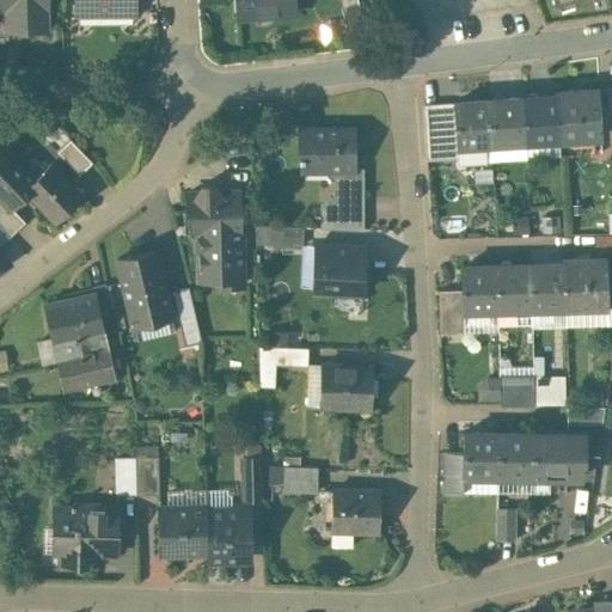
[(47,0),(0,0),(0,6),(6,6),(6,31),(46,30),(44,6),(48,6),(47,0)]
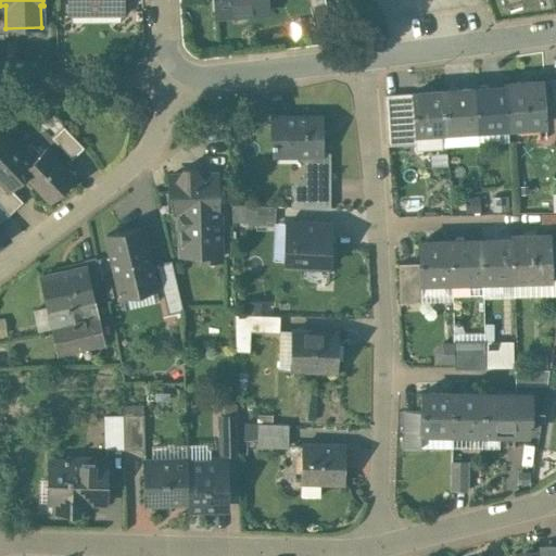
[(68,0),(70,12),(72,12),(72,4),(86,4),(87,12),(122,12),(121,0),(68,0)]
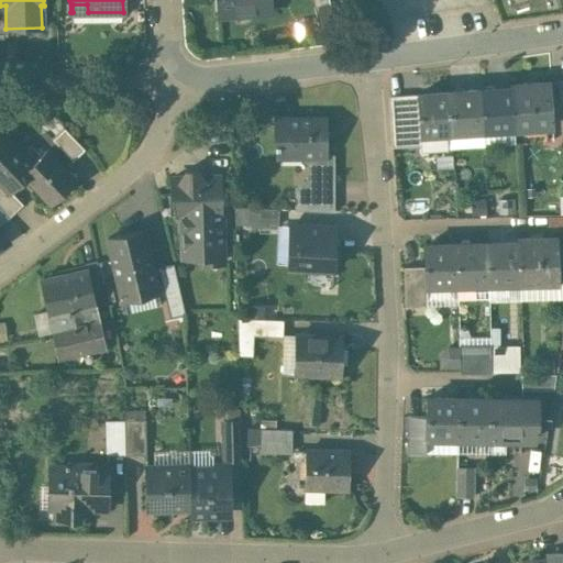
[(271,0),(216,0),(217,15),(272,11),(271,0)]
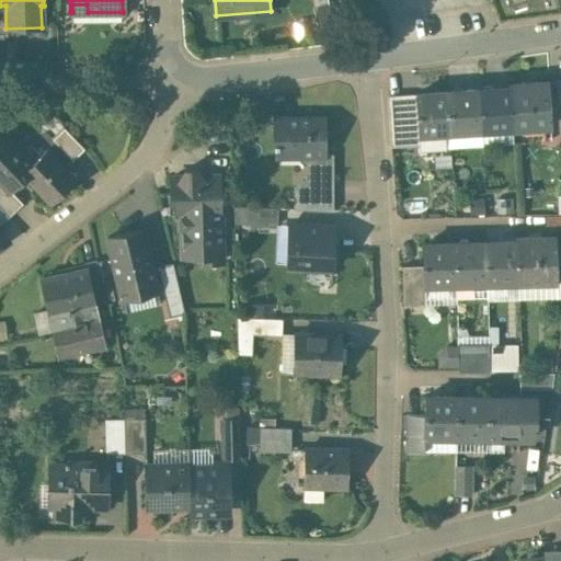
[(548,81),(510,83),(512,127),(550,125),(548,81)]
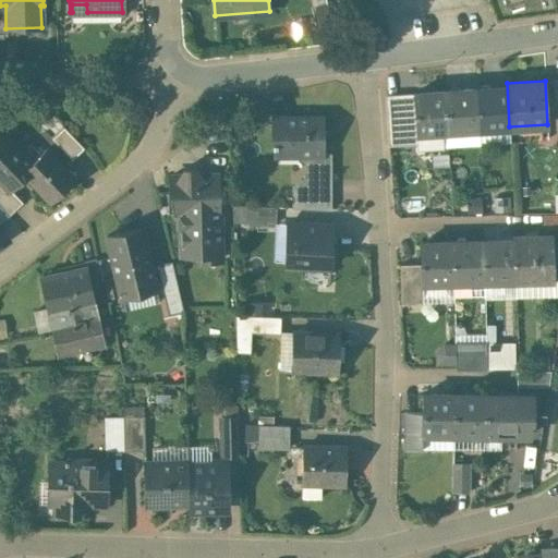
[(506,87),(476,88),(478,129),(480,129),(480,123),(489,122),(490,128),(509,126),(507,83),(506,83),(506,87)]
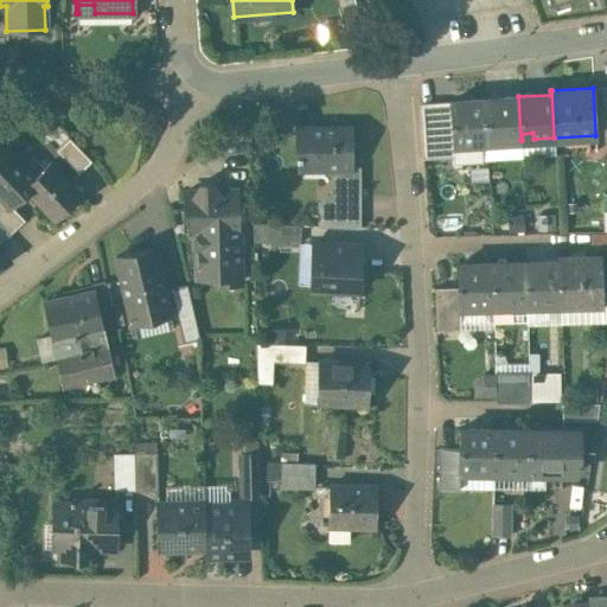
[(518,96),(484,98),(486,142),(487,142),(487,135),(499,135),(499,141),(521,140),(518,96)]
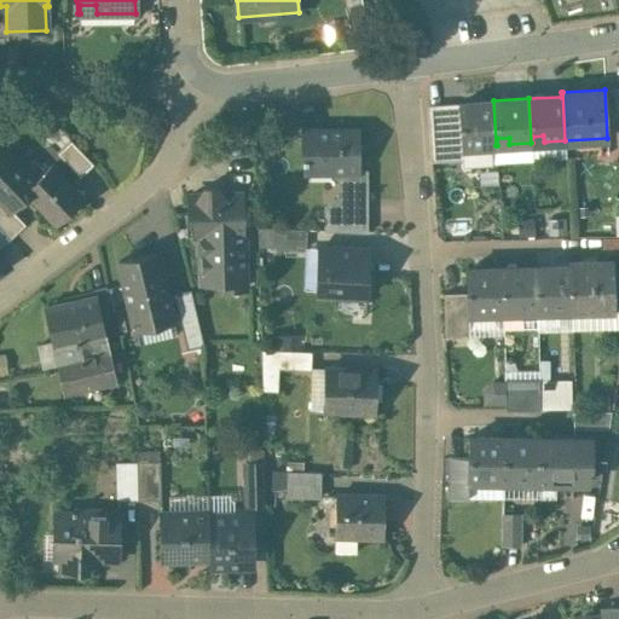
[(493,100),(458,103),(461,148),(463,148),(462,140),(474,140),(475,146),(496,145),(493,100)]
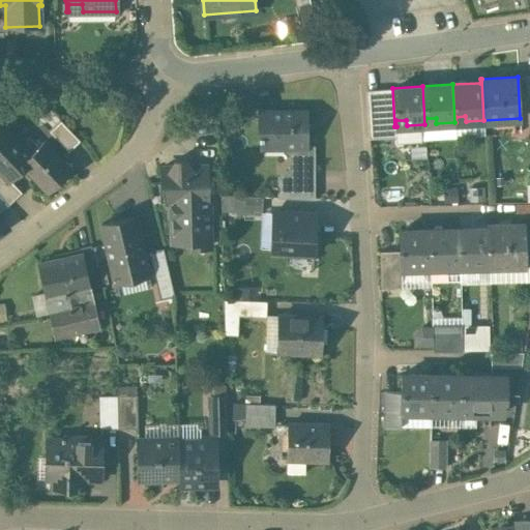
[(305,111),(258,111),(258,140),(260,140),(260,147),(294,147),(306,146),(306,145),(305,131),(305,111)]
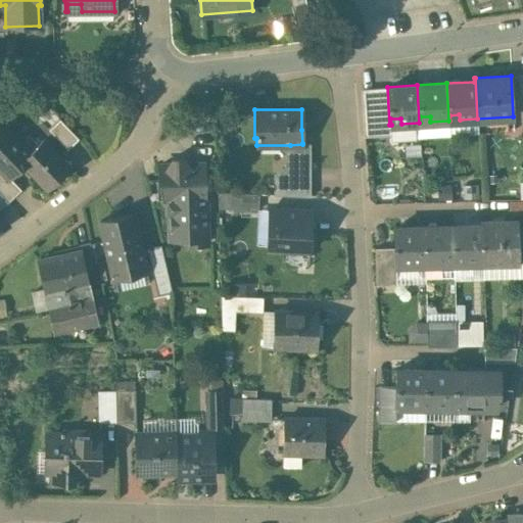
[(79,139),(59,119),(48,129),(67,150),(79,139)]
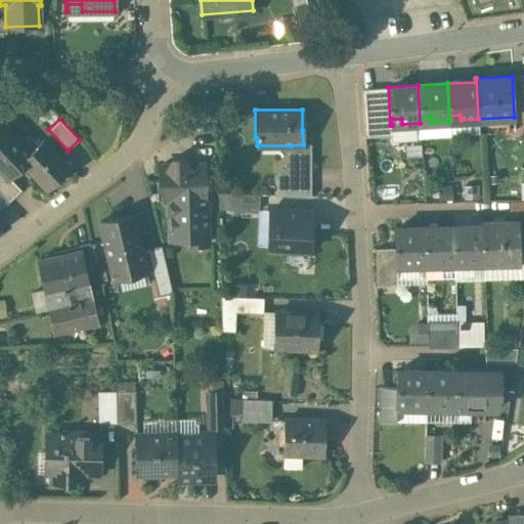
[(3,125),(0,128),(0,168),(8,177),(9,177),(24,164),(20,161),(29,153),(3,125)]
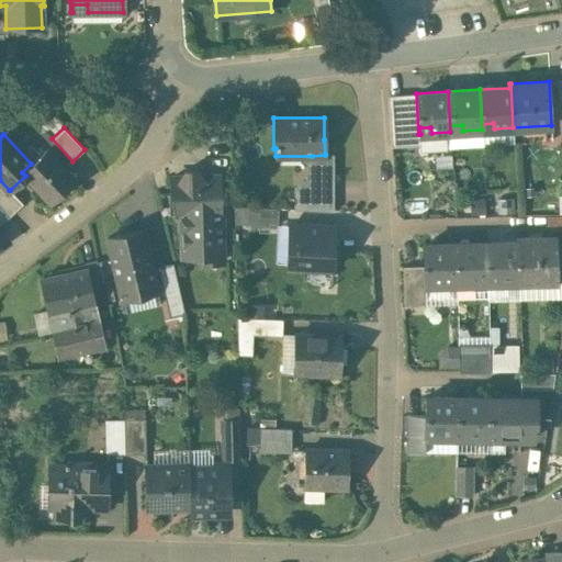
[(75,180),(46,149),(31,164),(22,172),(25,176),(51,203),(75,180)]
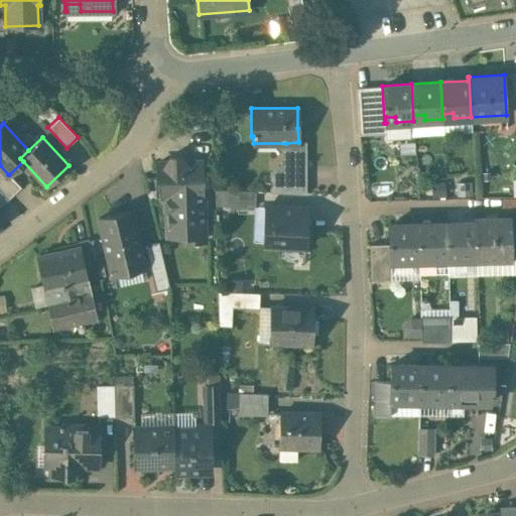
[(298,141),(298,142),(286,143),(286,174),(305,175),(305,141),(298,141)]
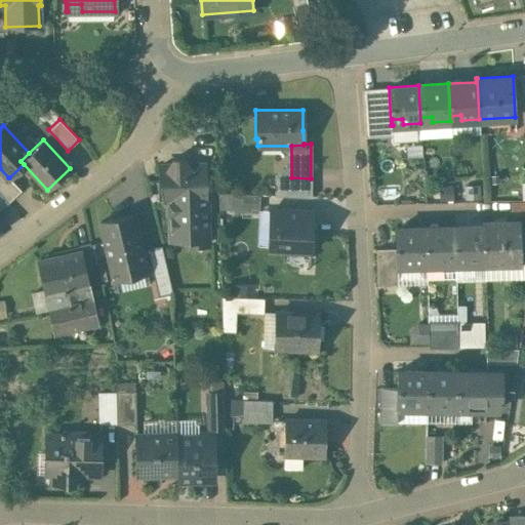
[(204,164),(184,164),(184,158),(171,159),(171,165),(159,165),(160,184),(163,184),(163,200),(166,200),(167,214),(169,216),(170,228),(173,241),(206,240),(204,164)]
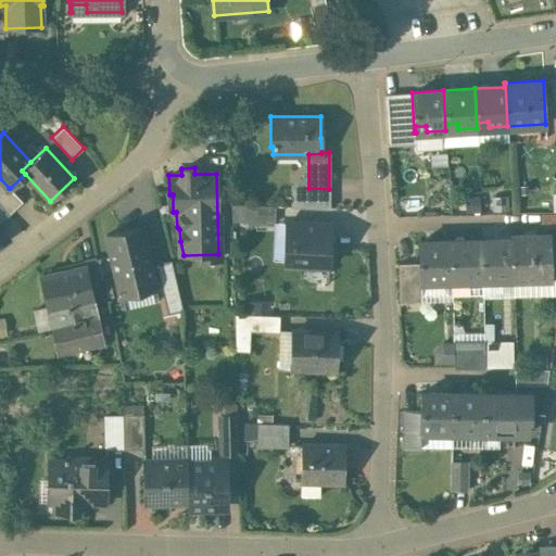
[(9,188),(0,178),(0,203),(9,214),(23,201),(10,188),(9,188)]
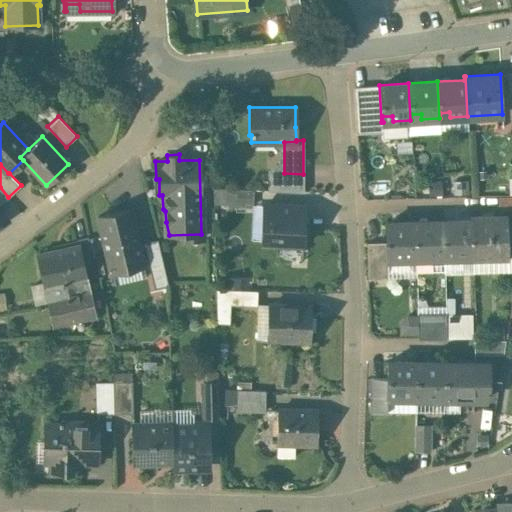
[(284,173),(268,173),(268,190),(303,192),(303,174),(284,173)]
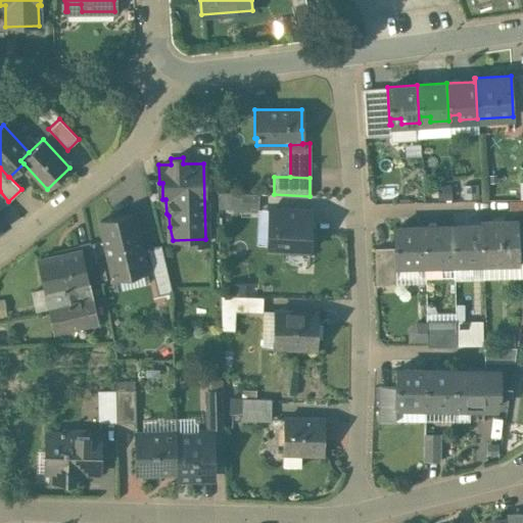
[(231,192),(217,191),(218,207),(230,208),(231,192)]
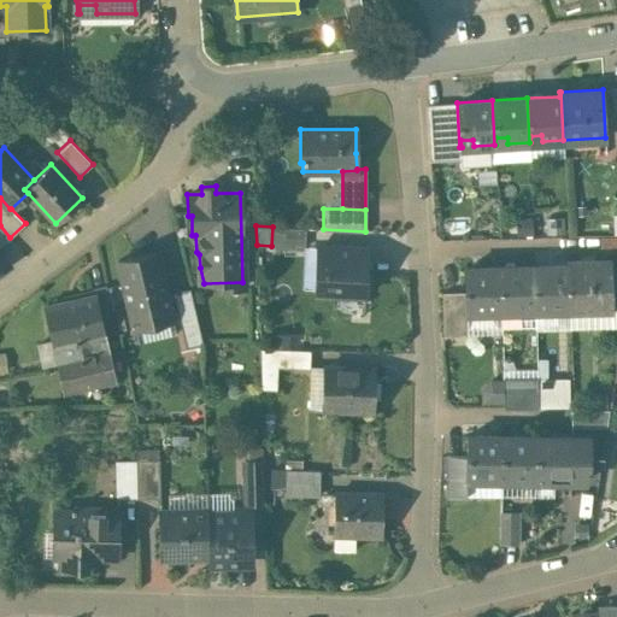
[(305,228),(272,227),(271,246),(304,247),(305,228)]
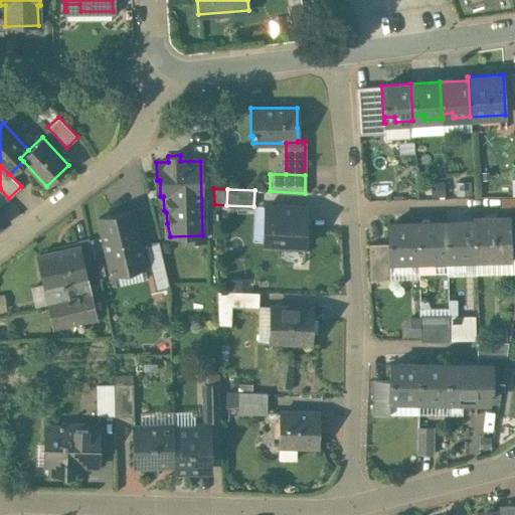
[(306,207),(264,205),(262,243),(283,244),(283,240),(305,241),(306,207)]
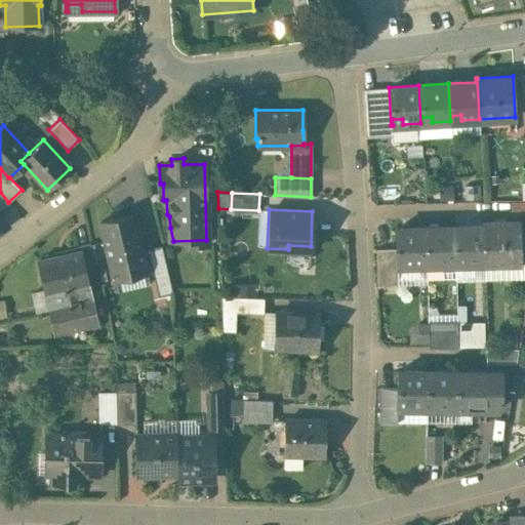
[(132,214),(101,221),(114,280),(147,273),(132,214)]
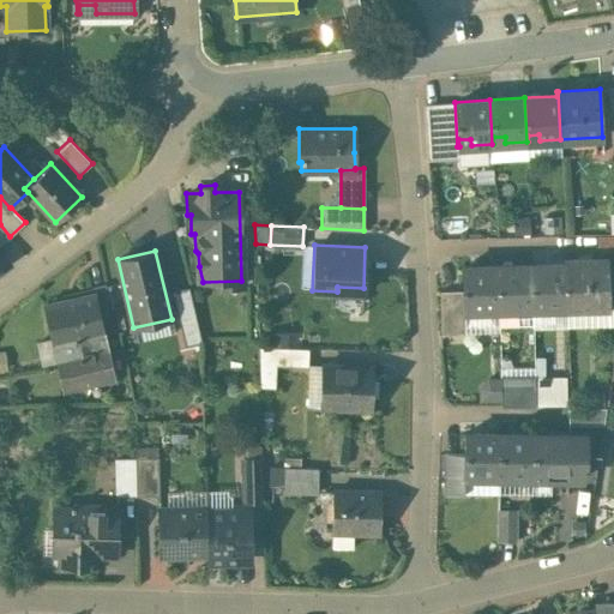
[(607,259),(565,260),(567,308),(569,308),(569,301),(585,301),(585,307),(608,307),(607,259)]
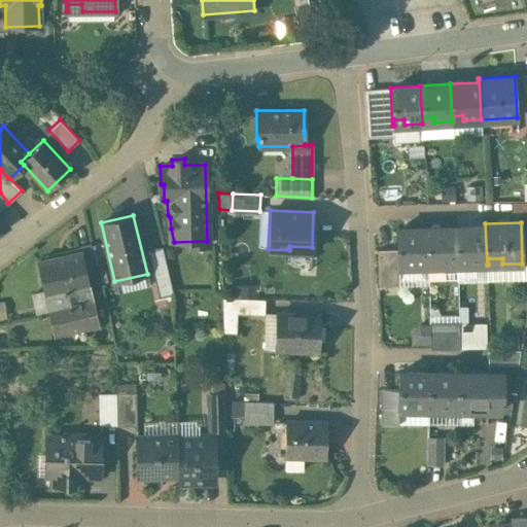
[(485,226),(456,226),(457,265),(458,265),(458,259),(468,258),(468,265),(487,265),(485,223),(485,226)]
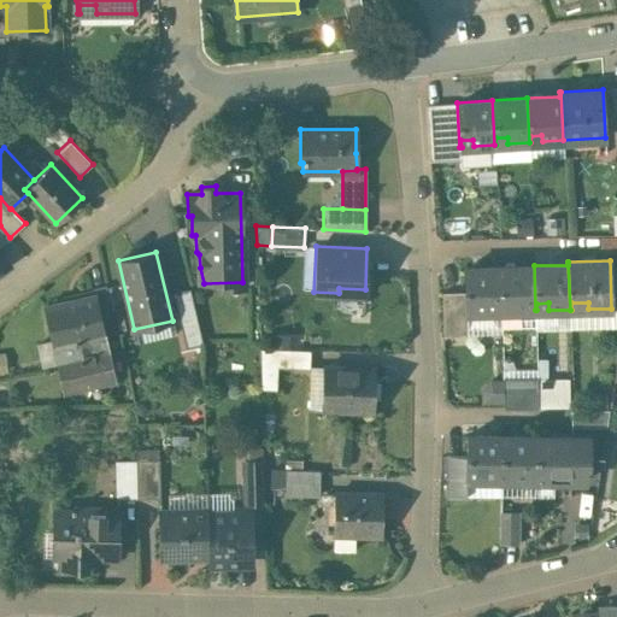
[(534,265),(499,266),(500,311),(503,311),(501,305),(513,304),(513,311),(535,310),(534,265)]
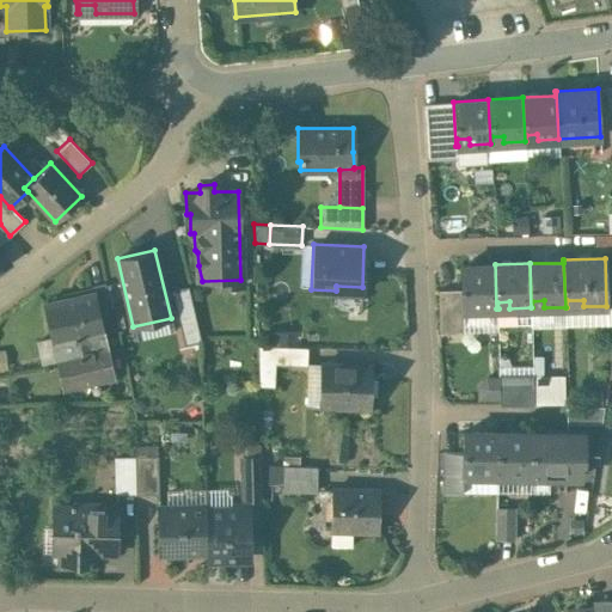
[(495,264),(460,265),(460,289),(461,310),(463,310),(496,308),(495,264)]
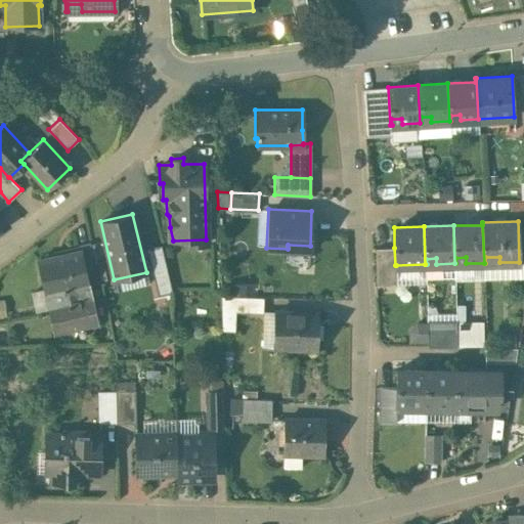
[(89,243),(78,246),(79,251),(81,251),(85,272),(95,270),(89,243)]
